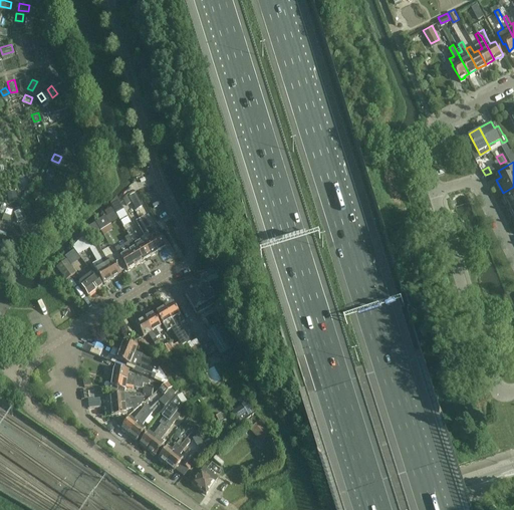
[(510,207),(513,204),(513,187),(503,193),(510,207)]
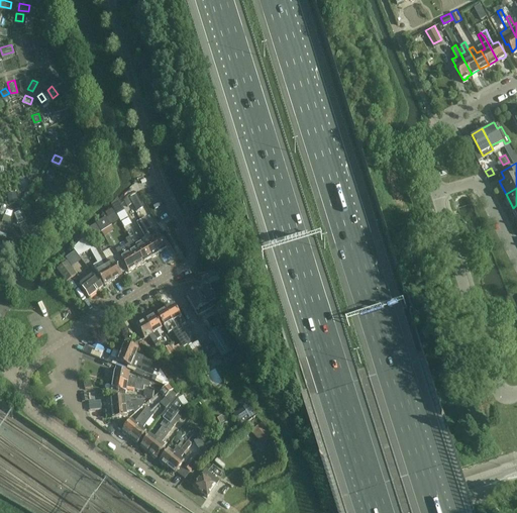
[(16,192),(8,194),(9,201),(17,200),(16,192)]
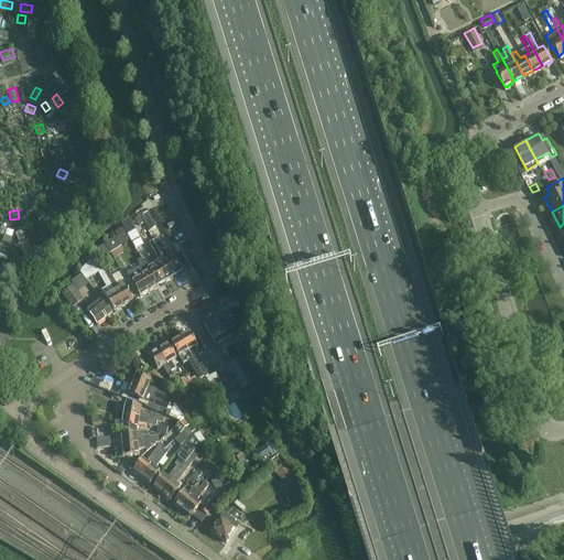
[(136,227),(130,216),(122,224),(122,225),(126,229),(127,232),(136,227)]
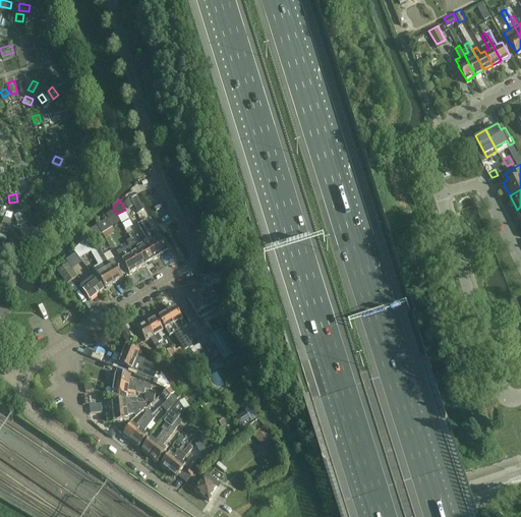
[(107,213),(109,216),(110,215),(115,212),(113,208),(111,209),(106,212),(107,213)]
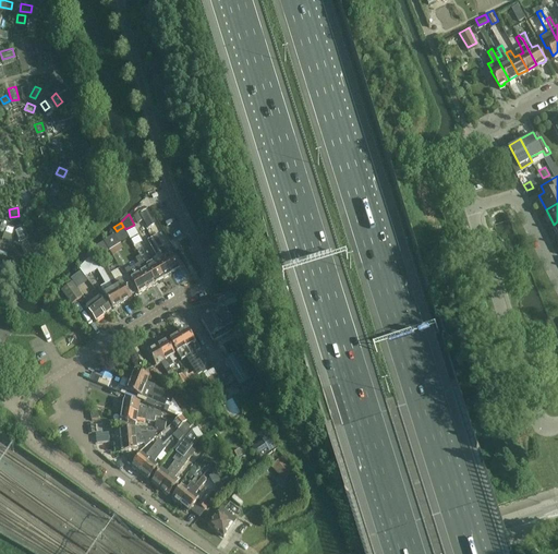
[(26,231),(23,225),(15,228),(19,235),(26,231)]
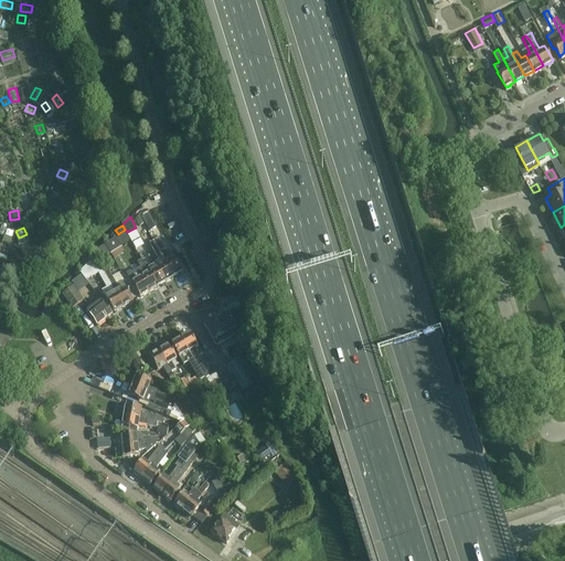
[(109,247),(109,249),(110,251),(121,244),(116,235),(115,233),(114,232),(113,230),(110,233),(113,237),(105,242),(109,247)]
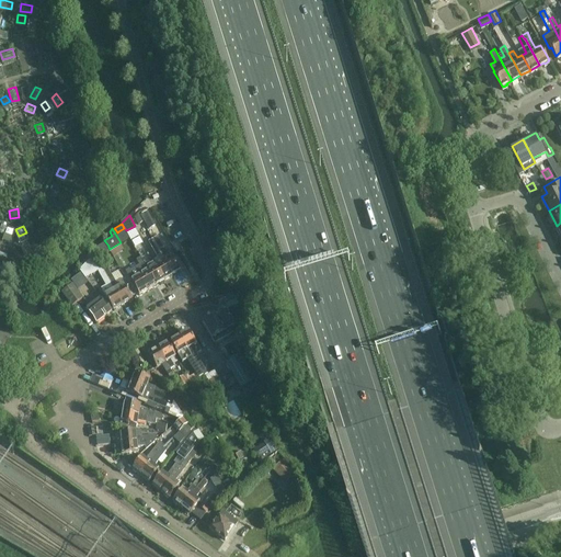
[(150,231),(152,236),(172,272),(181,266),(169,246),(165,248),(164,246),(155,229),(150,231)]
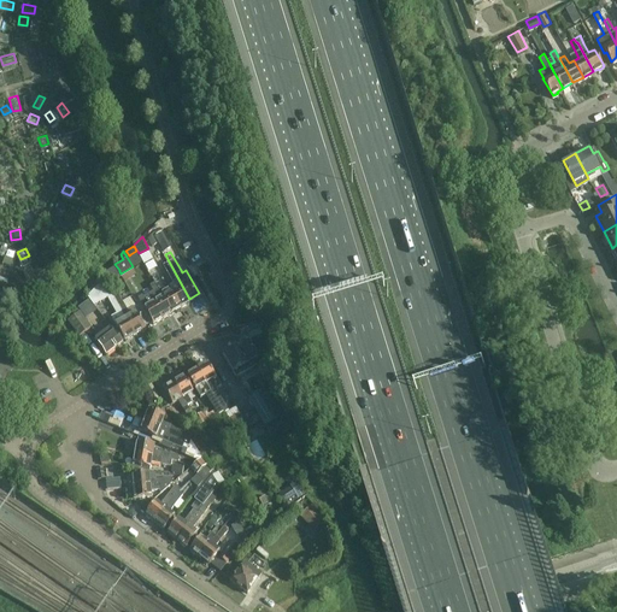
[(5,253),(3,260),(10,263),(12,257),(5,253)]
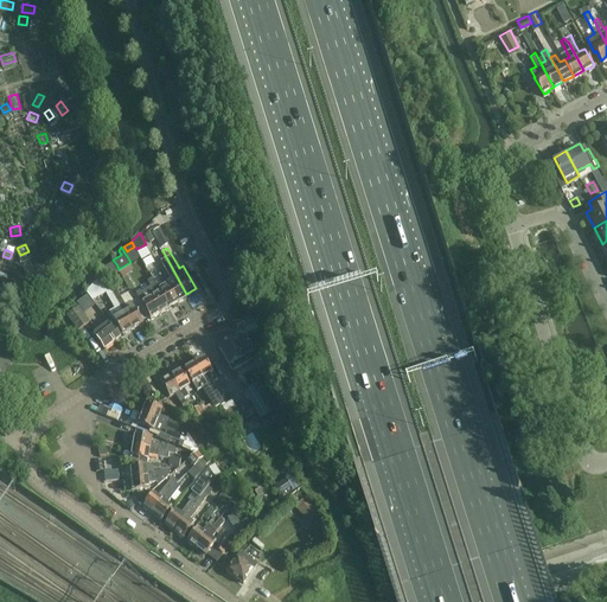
[(165,255),(160,257),(165,266),(171,275),(166,279),(168,283),(178,299),(186,294),(165,255)]
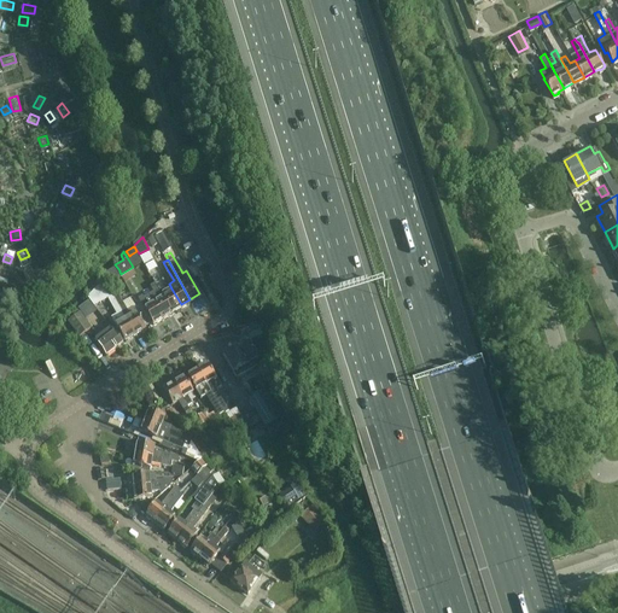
[(105,272),(106,273),(109,278),(120,270),(115,264),(112,266),(104,270),(105,272)]
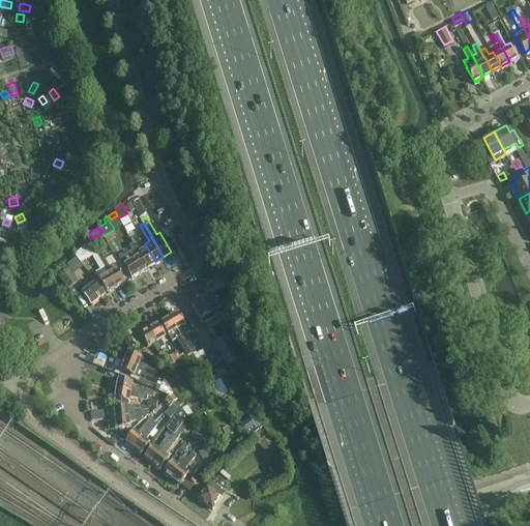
[(134,235),(130,237),(133,240),(147,265),(154,261),(155,261),(147,247),(145,243),(141,245),(134,235)]
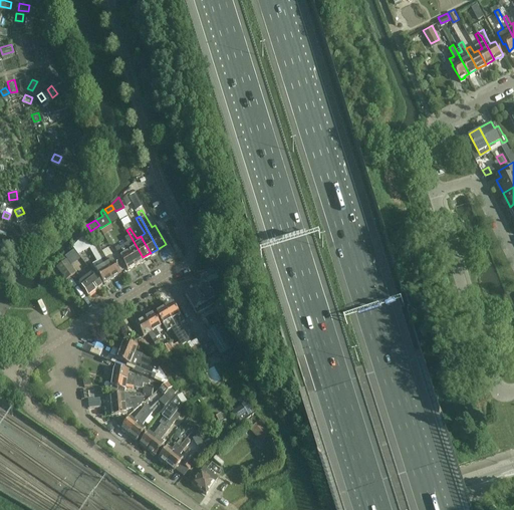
[(72,244),(73,246),(75,248),(77,251),(89,245),(88,245),(92,243),(86,233),(80,237),(72,244)]
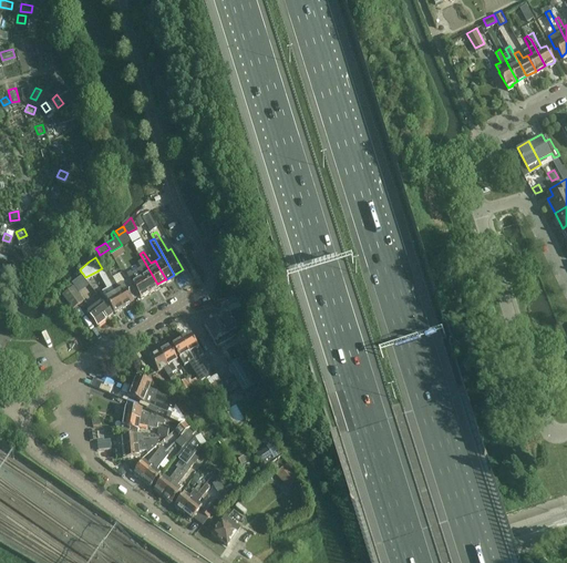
[(136,267),(141,275),(148,289),(157,284),(142,257),(137,259),(141,265),(136,267)]
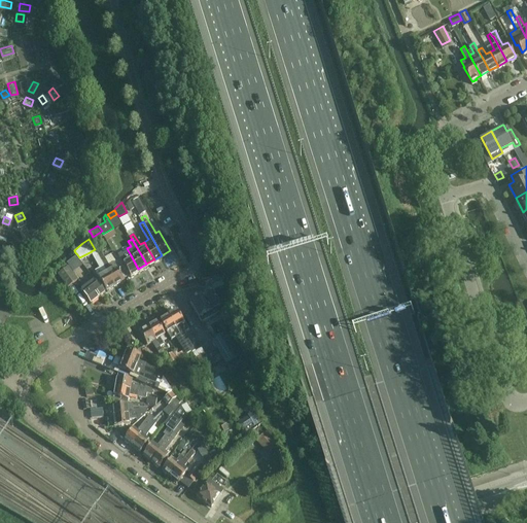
[(109,263),(100,246),(96,248),(96,249),(115,282),(124,277),(123,276),(116,264),(114,259),(109,263)]
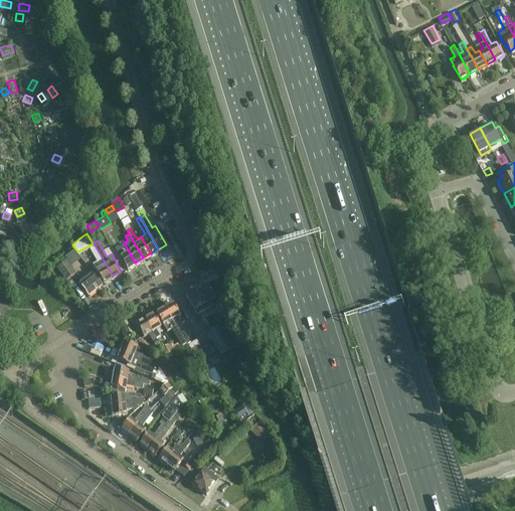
[(94,243),(94,242),(93,243),(89,245),(90,245),(97,260),(93,262),(104,281),(113,276),(94,243)]
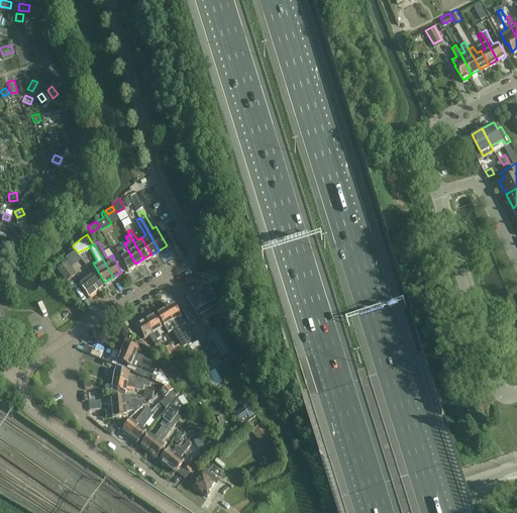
[(135,264),(128,250),(124,252),(119,244),(115,246),(127,269),(135,264)]
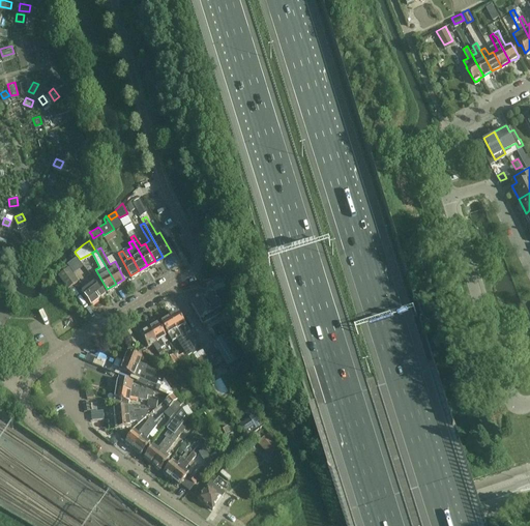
[(118,259),(115,261),(117,265),(123,278),(127,275),(118,259)]
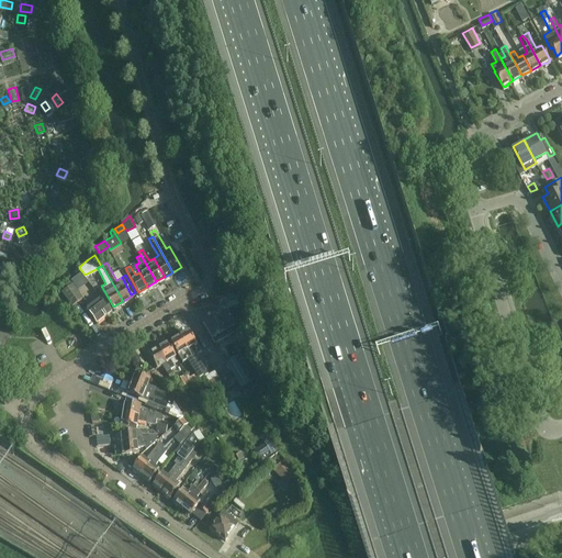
[(72,281),(62,290),(72,303),(82,296),(72,281)]
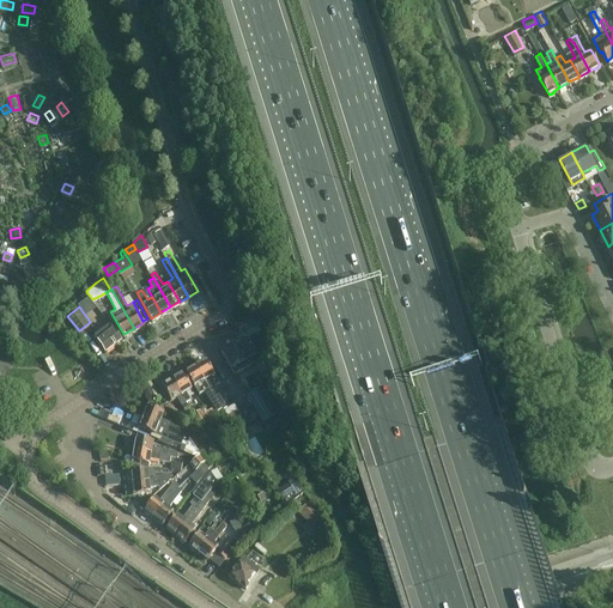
[(96,338),(97,338),(105,348),(121,335),(115,327),(114,328),(109,323),(93,335),(96,338)]
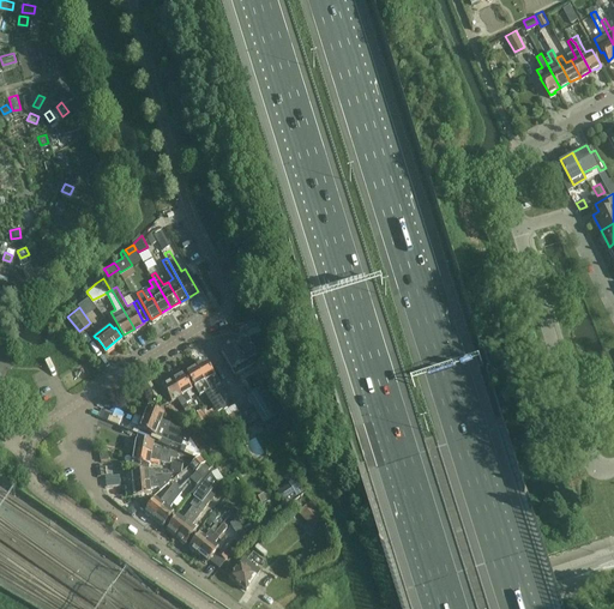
[(222,350),(232,368),(235,373),(256,360),(253,355),(254,355),(245,337),(238,341),(240,344),(238,347),(235,343),(222,350)]
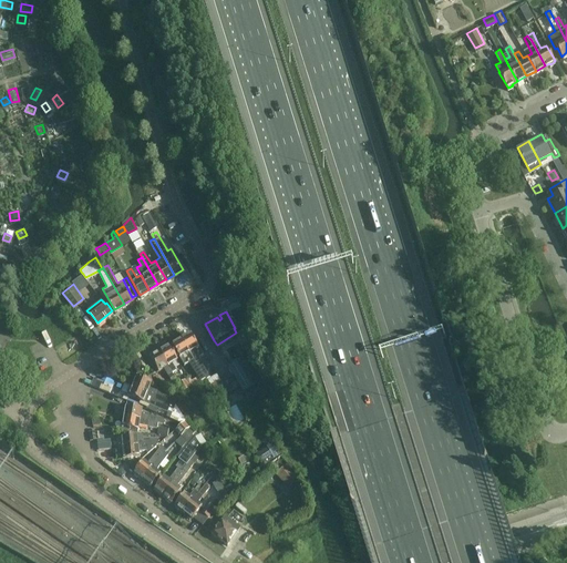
[(203,352),(198,345),(191,331),(182,337),(194,358),(196,361),(198,367),(199,367),(200,369),(205,377),(209,375),(204,364),(202,361),(200,358),(198,355),(203,352)]
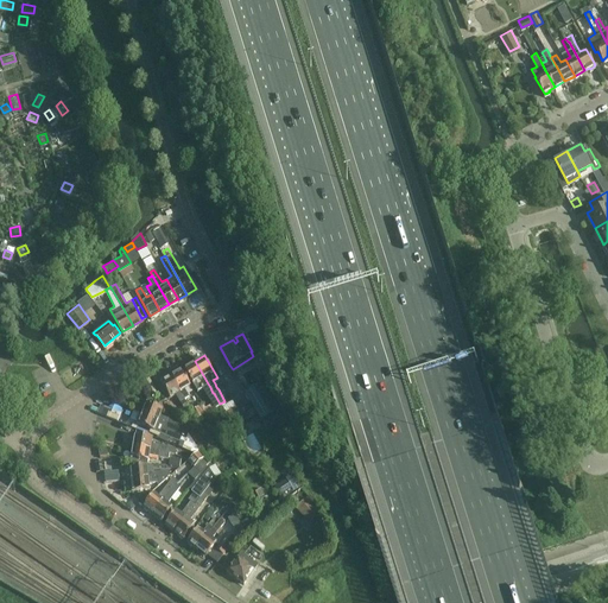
[(210,387),(208,383),(195,361),(184,367),(192,381),(197,389),(203,386),(210,399),(215,406),(220,404),(215,395),(214,393),(213,393),(210,387)]
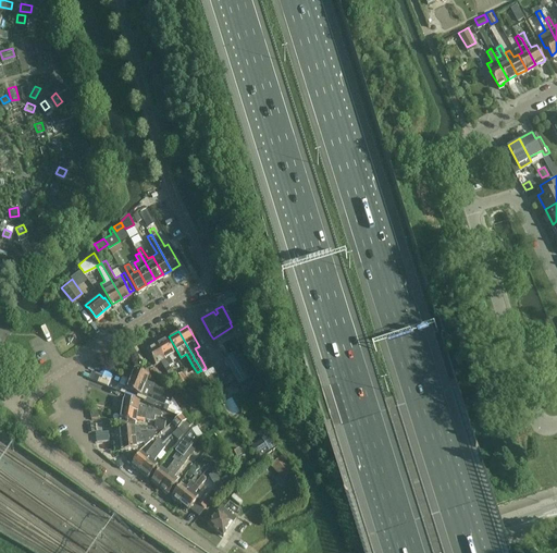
[(157,344),(169,364),(171,363),(173,361),(169,354),(174,352),(166,339),(157,344)]
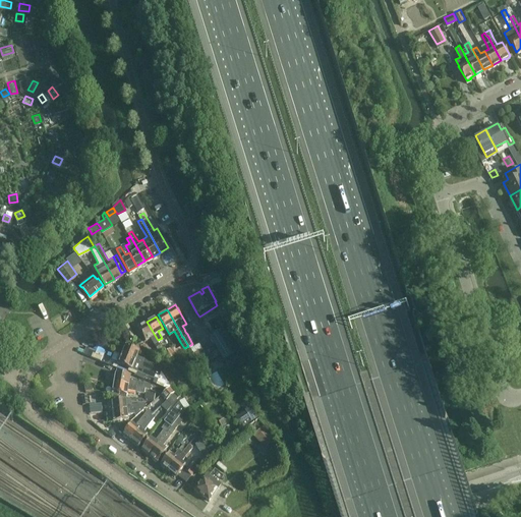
[(154,342),(160,351),(163,349),(158,340),(147,322),(137,327),(145,339),(151,336),(154,342)]
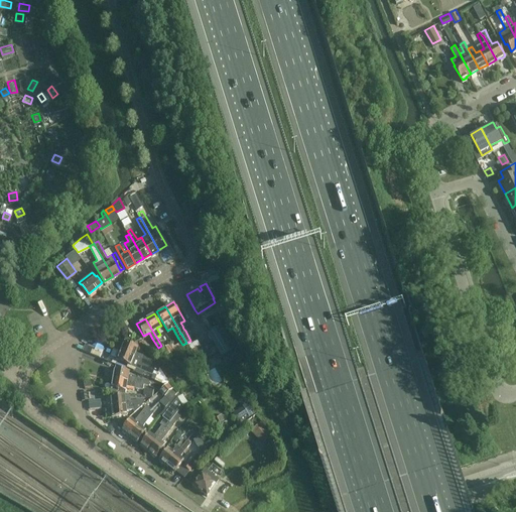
[(235,346),(232,341),(221,323),(207,332),(221,354),(235,346)]
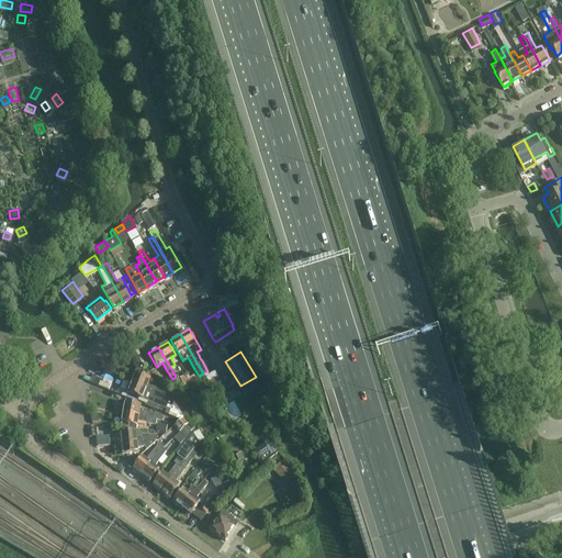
[(135,370),(132,380),(170,395),(170,394),(167,388),(164,382),(163,383),(156,381),(155,384),(147,381),(150,376),(135,370)]
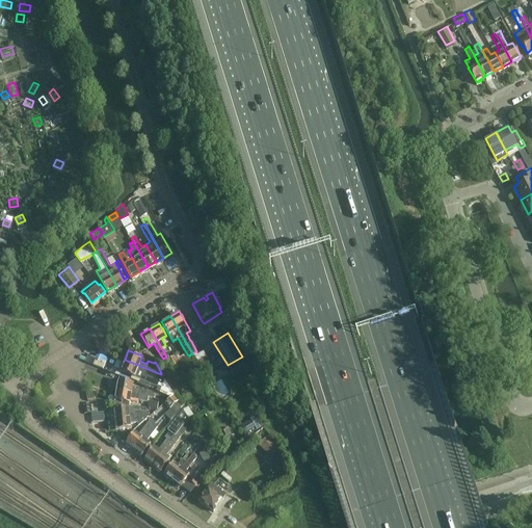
[(170,355),(168,357),(166,358),(170,365),(178,361),(174,353),(170,355)]
